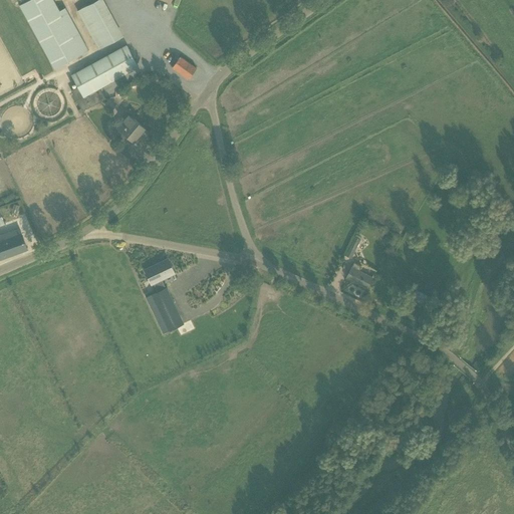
[(54,69),(88,51),(65,8),(59,11),(53,0),(29,0),(20,5),(54,69)]
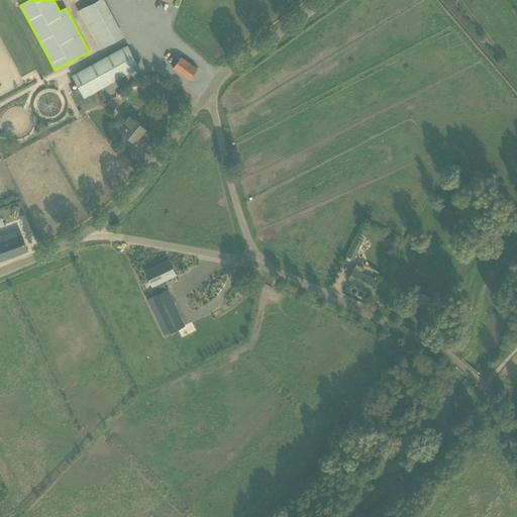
[(100,50),(123,37),(102,0),(97,0),(78,11),(100,50)]
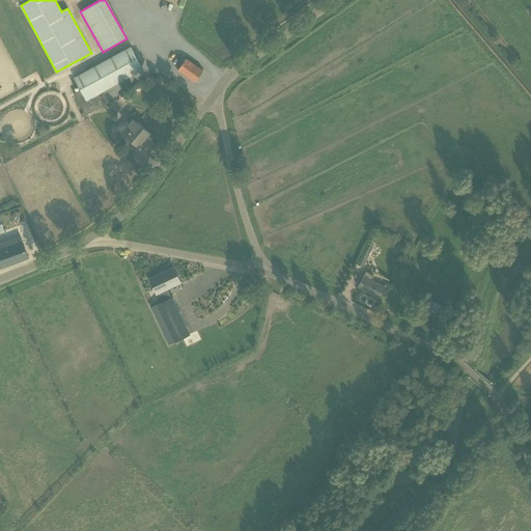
[(103,91),(143,70),(131,47),(74,78),(81,90),(74,93),(85,115),(109,102),(103,91)]
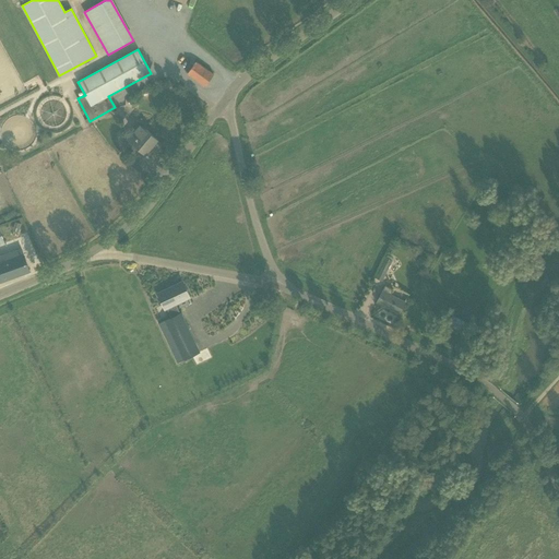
[(188,73),(205,86),(214,74),(195,62),(188,73)]
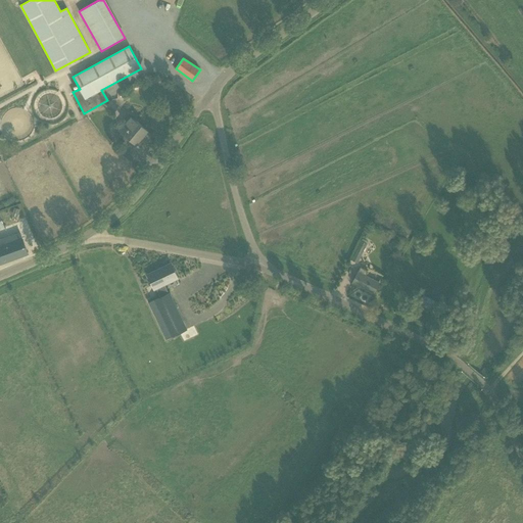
[(136,144),(147,131),(131,116),(120,130),(122,132),(116,137),(116,139),(124,145),(126,145),(128,143),(131,140),(134,143),(136,144)]
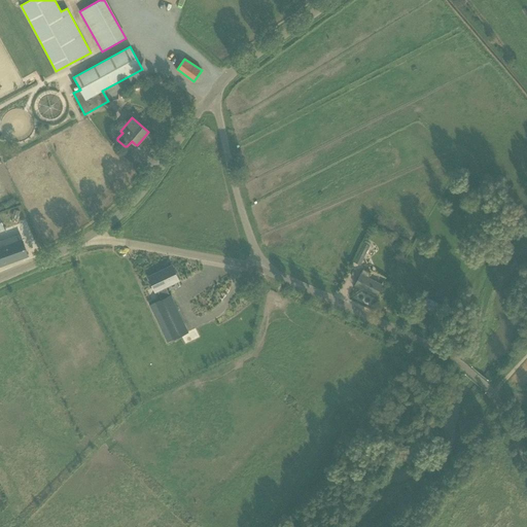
[(0,266),(28,255),(23,240),(10,244),(8,238),(0,241),(0,266)]
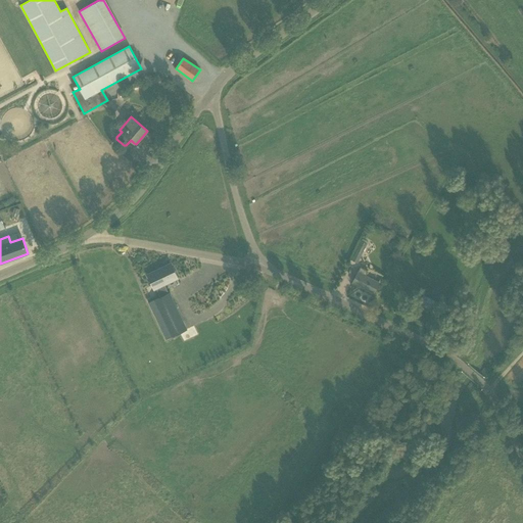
[(393,241),(396,249),(401,247),(398,239),(393,241)]
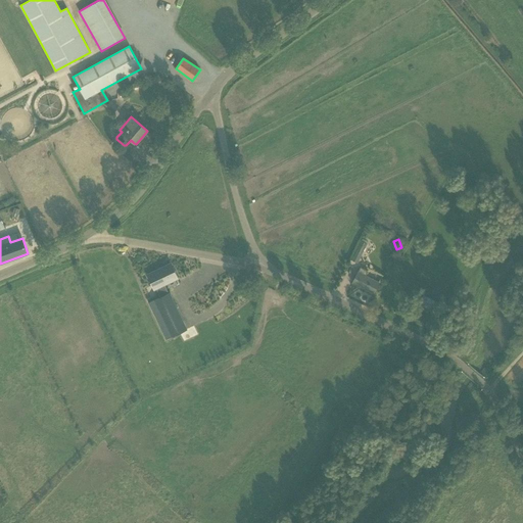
[(361,240),(351,259),(358,263),(367,243),(361,240)]
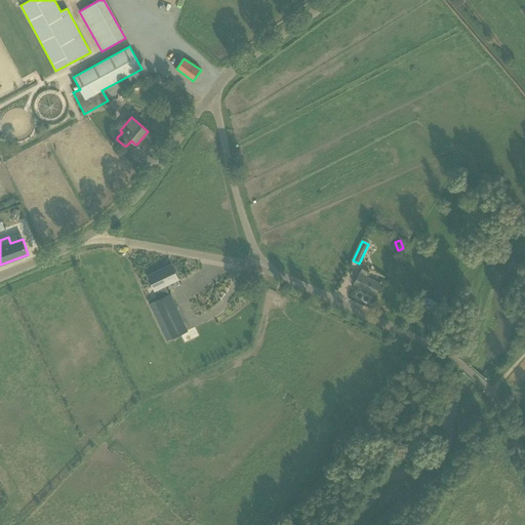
[(172,263),(147,275),(155,291),(157,290),(160,297),(149,303),(167,340),(179,333),(188,329),(171,293),(169,293),(165,285),(178,279),(172,263)]
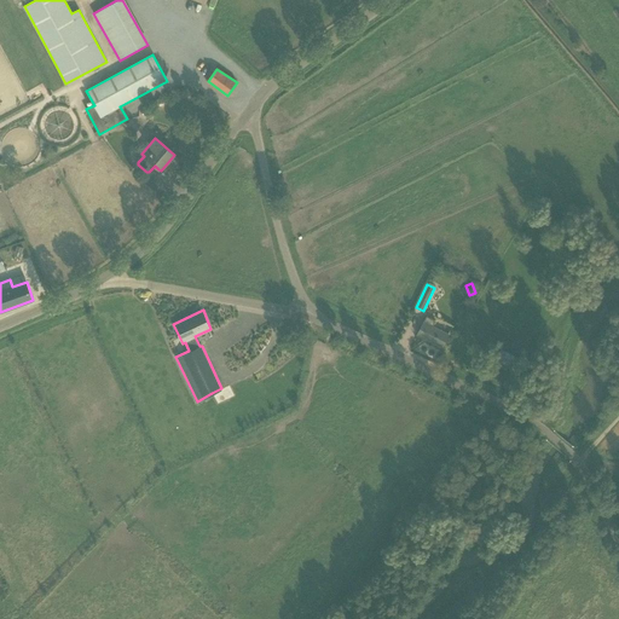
[(441,348),(447,337),(449,334),(433,325),(435,320),(427,317),(424,322),(424,320),(417,335),(441,348)]
